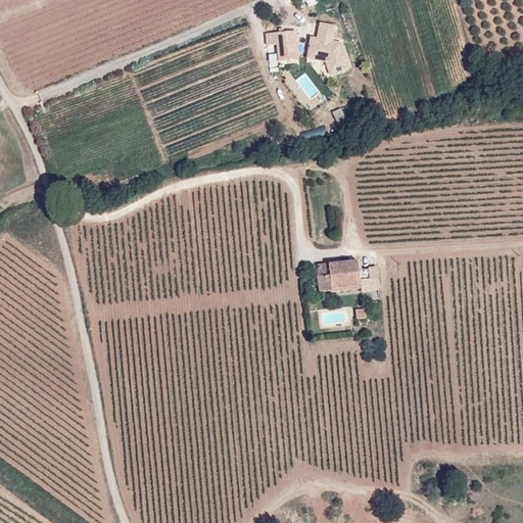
[(310,37),(306,59),(325,62),(329,76),(350,68),(342,42),(334,41),(336,26),(319,22),(317,38),(310,37)]
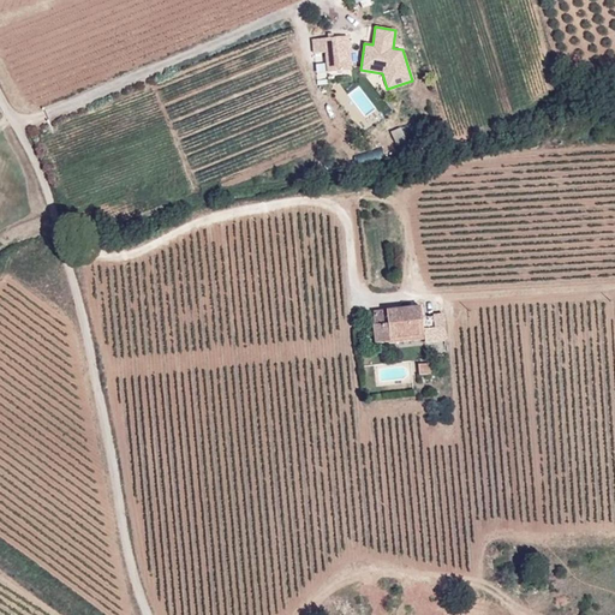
[(351,71),(347,36),(311,40),(312,53),(323,53),(326,72),(351,71)]
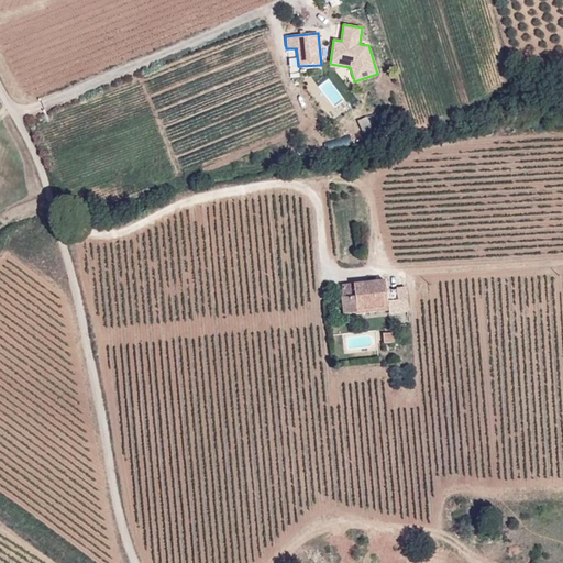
[(384,278),(361,280),(363,311),(385,309),(386,313),(406,312),(404,287),(385,288),(384,278)]
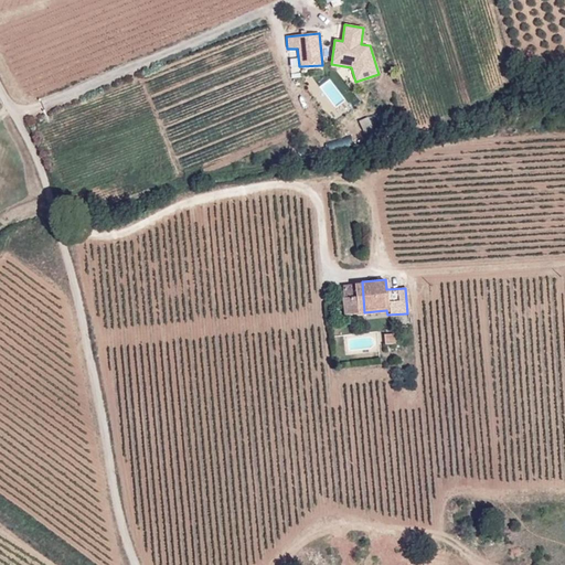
[(364,312),(362,281),(339,283),(341,312),(356,311),(356,312),(364,312)]
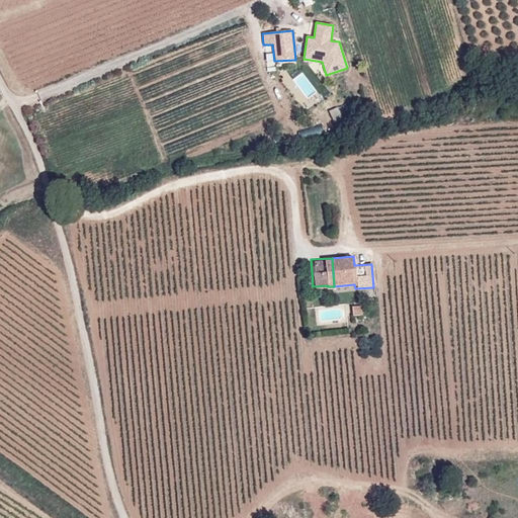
[(359,303),(349,304),(349,313),(359,312),(359,303)]
